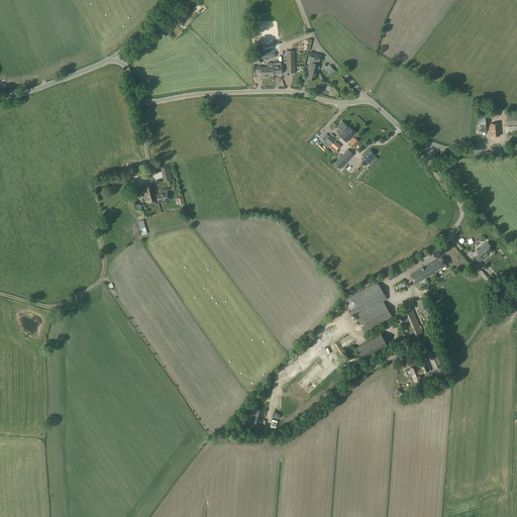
[(275,58),(275,53),(259,53),(259,47),(253,47),(253,64),(260,64),(260,59),(275,58)]
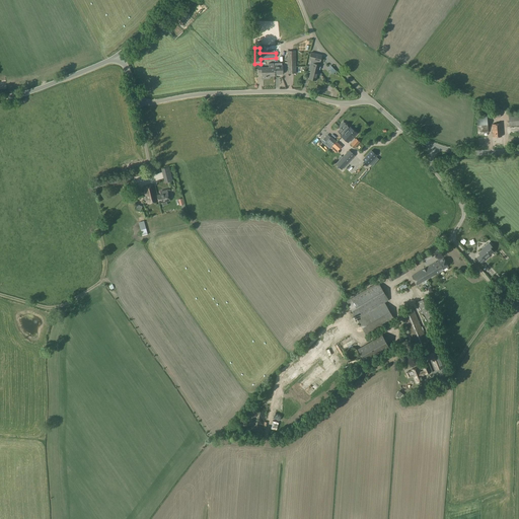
[(288,74),(296,73),(296,51),(287,51),(288,74)]
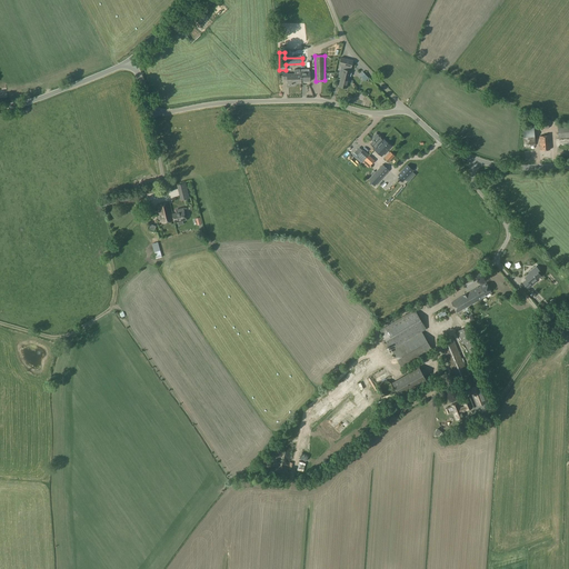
[(352,61),(341,58),(339,66),(341,66),(338,77),(341,78),(339,87),(346,88),(349,76),(350,77),(351,72),(350,72),(350,71),(349,71),(349,68),(351,69),(352,61)]
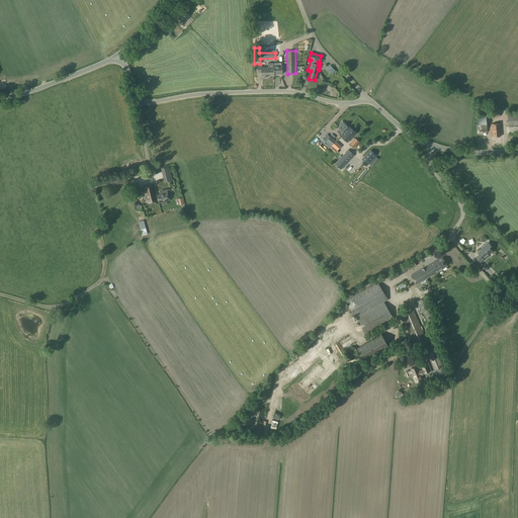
[(274,65),(274,67),(258,67),(258,73),(262,73),(262,76),(274,76),(274,75),(282,74),(282,65),(274,65)]
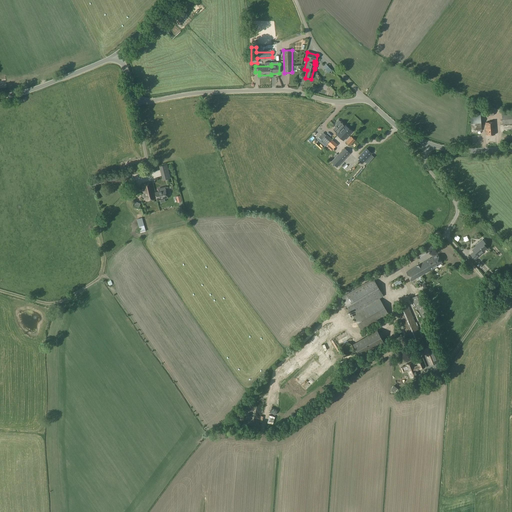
[(511,113),(508,114),(508,111),(502,112),(502,114),(502,124),(511,123),(511,113)]
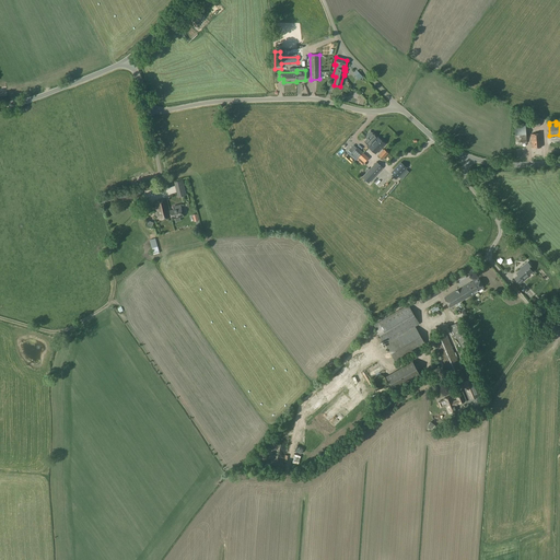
[(525,123),(514,124),(515,144),(526,143),(525,123)]
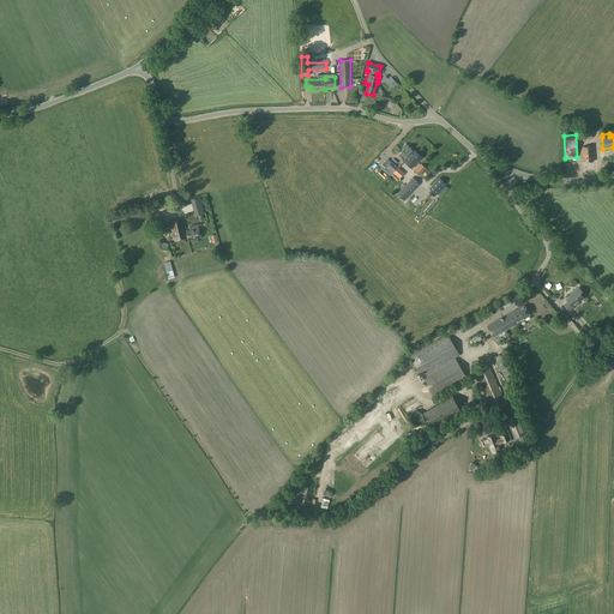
[(404,160),(414,150),(410,146),(409,146),(405,144),(402,148),(403,149),(402,150),(403,151),(399,155),(404,160)]
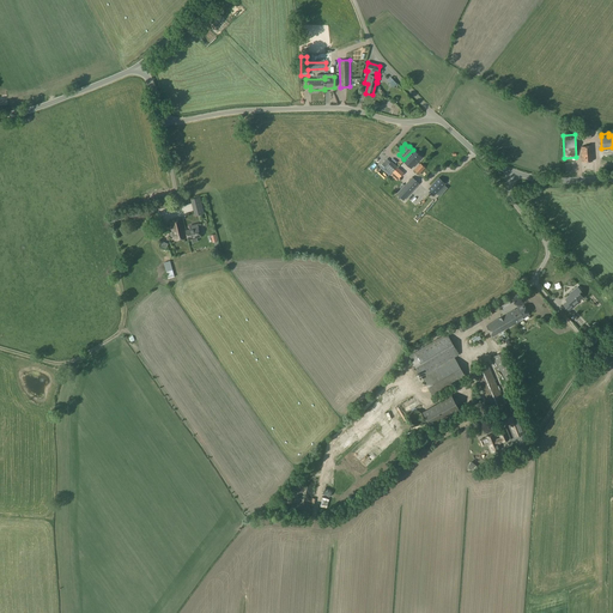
[(592,146),(582,147),(582,162),(593,162),(592,146)]
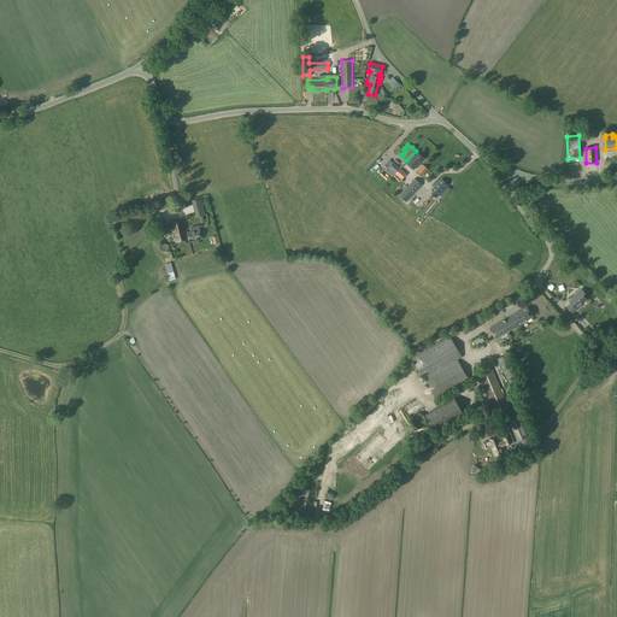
[(413,170),(424,158),(416,151),(406,160),(406,162),(413,170)]
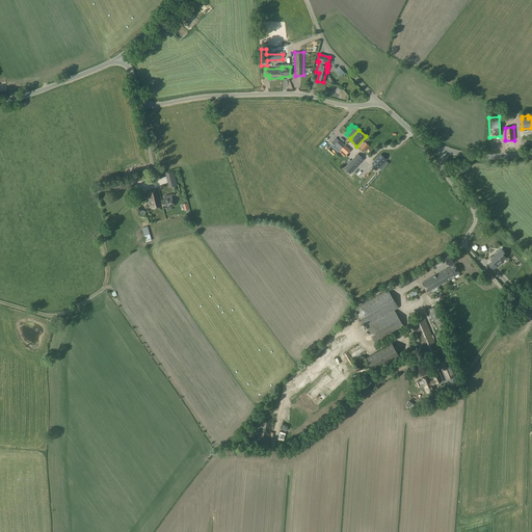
[(358,148),(364,152),(369,145),(365,142),(358,148)]
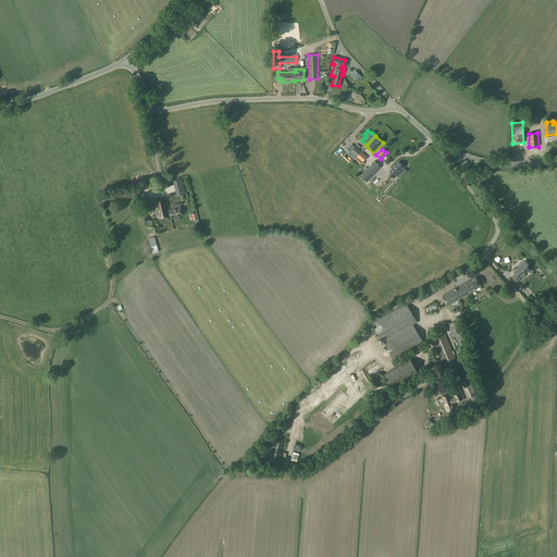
[(357,160),(362,168),(367,163),(361,157),(357,160)]
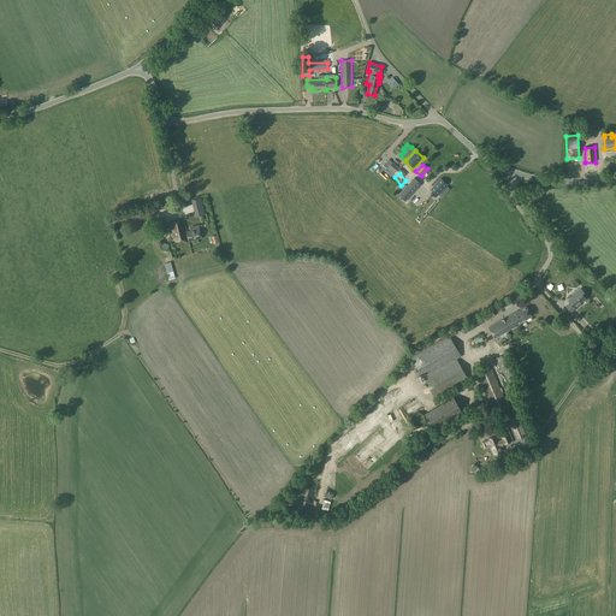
[(421,184),(414,178),(398,195),(406,202),(421,184)]
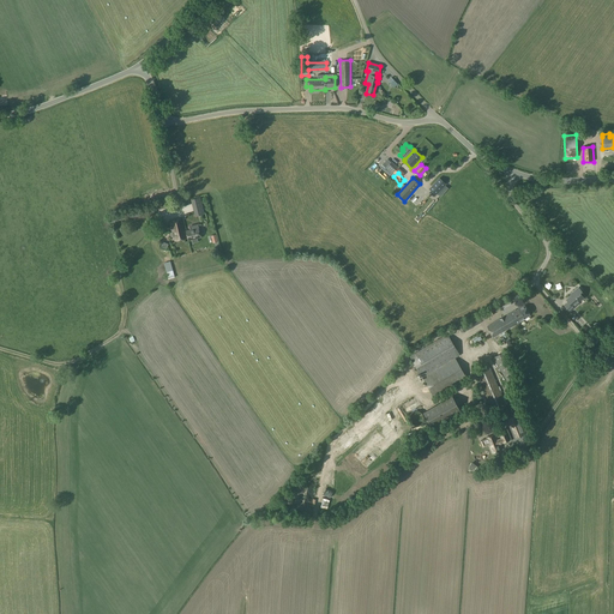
[(437,196),(446,184),(439,178),(429,188),(437,196)]
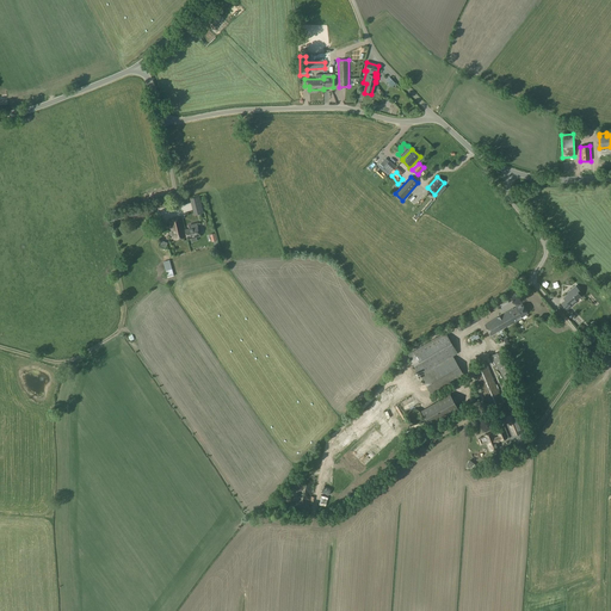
[(192,198),(196,214),(203,213),(199,196),(192,198)]
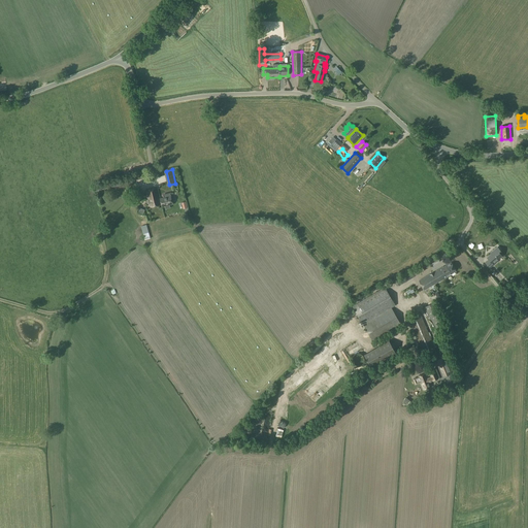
[(150,207),(161,205),(157,188),(146,191),(150,207)]
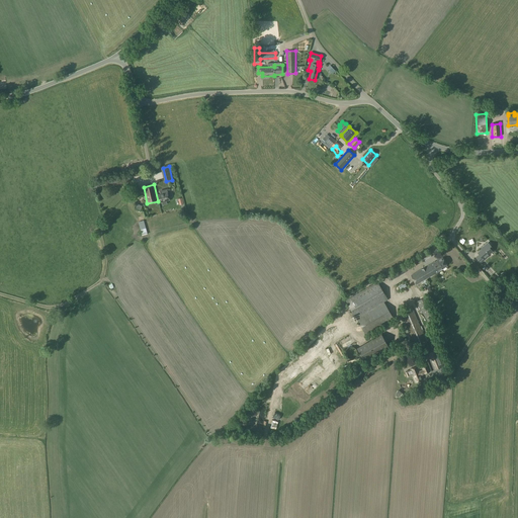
[(166,201),(169,200),(167,192),(168,192),(167,189),(163,190),(163,191),(160,191),(161,193),(157,194),(159,203),(162,202),(162,205),(167,204),(166,201)]
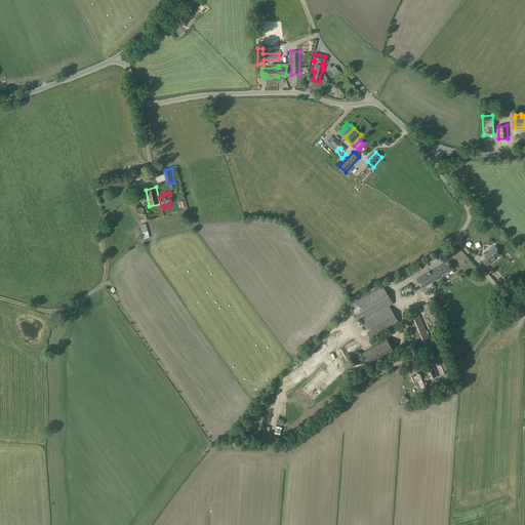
[(139,225),(144,239),(150,238),(146,224),(139,225)]
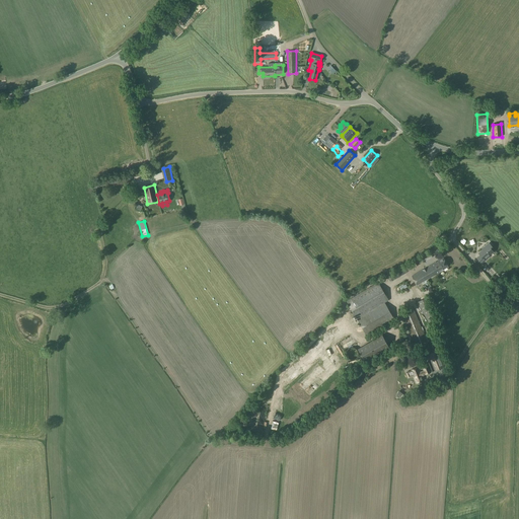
[(482,264),(490,256),(489,255),(494,251),(491,248),(493,247),(489,242),(483,248),(483,249),(478,253),(480,254),(476,257),(482,264)]
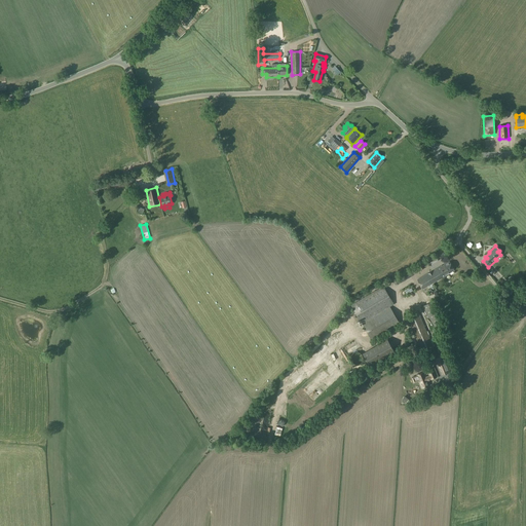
[(430,266),(439,261),(436,256),(427,260),(430,266)]
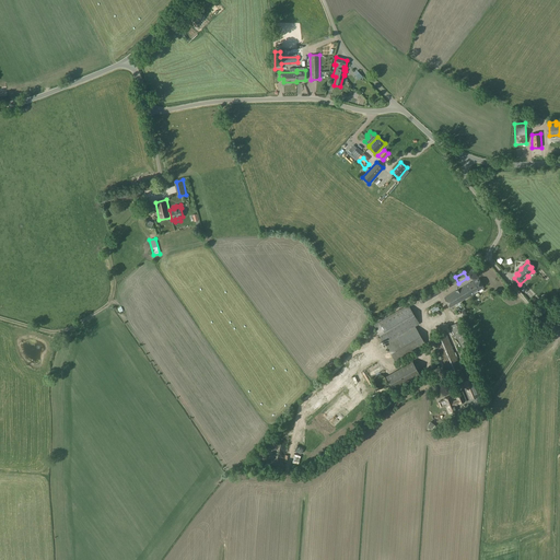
[(450,307),(483,288),(477,278),(444,298),(450,307)]
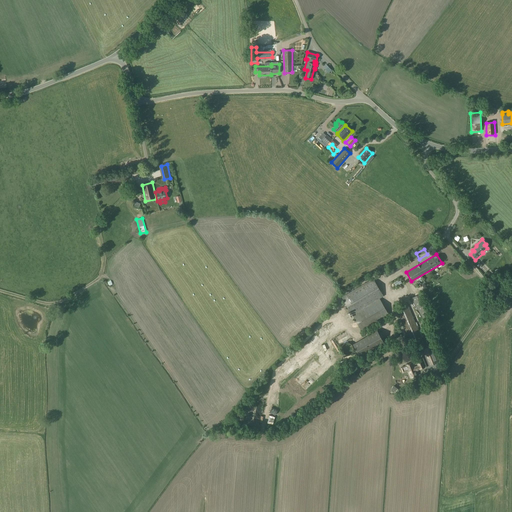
[(362,332),(389,316),(379,298),(384,296),(373,278),(342,297),(352,315),(362,332)]
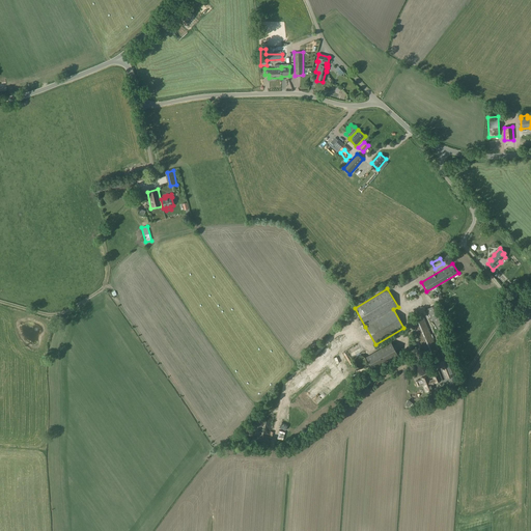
[(519,302),(525,294),(519,289),(512,298),(519,302)]
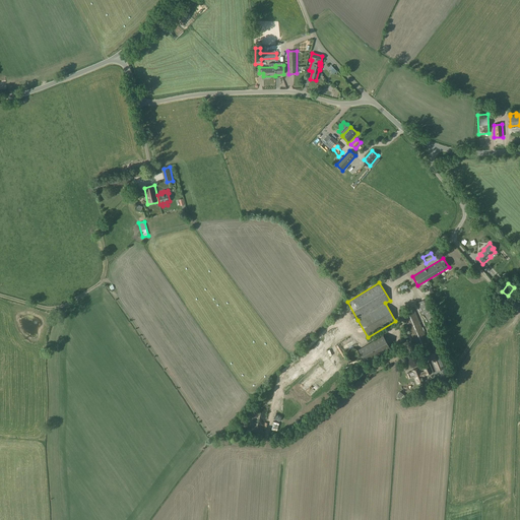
[(431,325),(439,320),(426,298),(417,303),(431,325)]
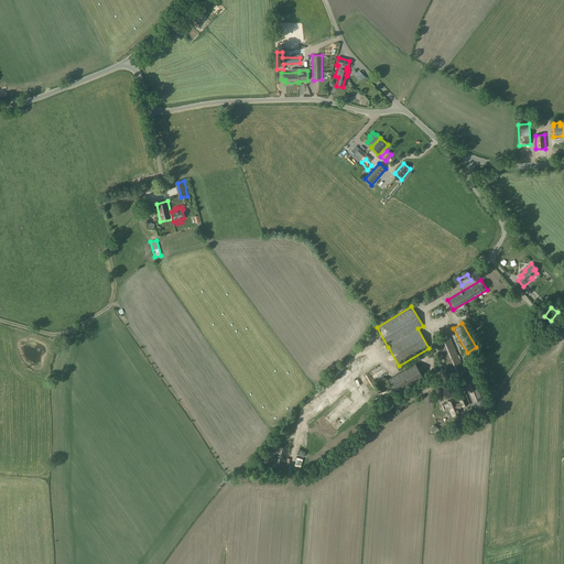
[(453,379),(466,373),(448,333),(435,338),(453,379)]
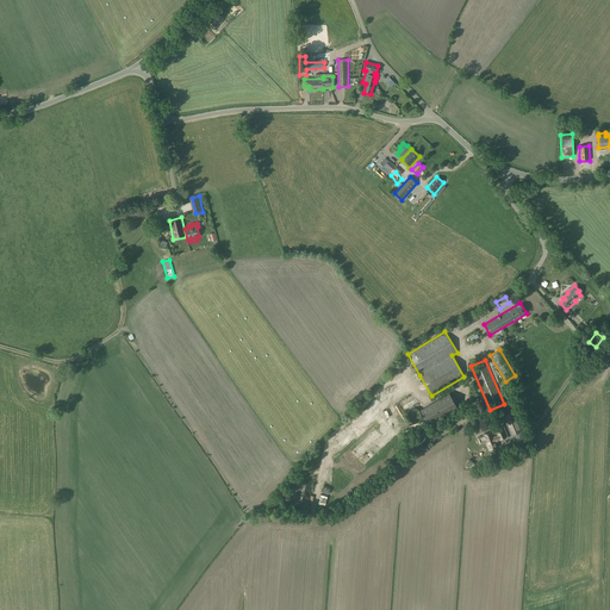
[(429,425),(458,409),(449,393),(421,410),(429,425)]
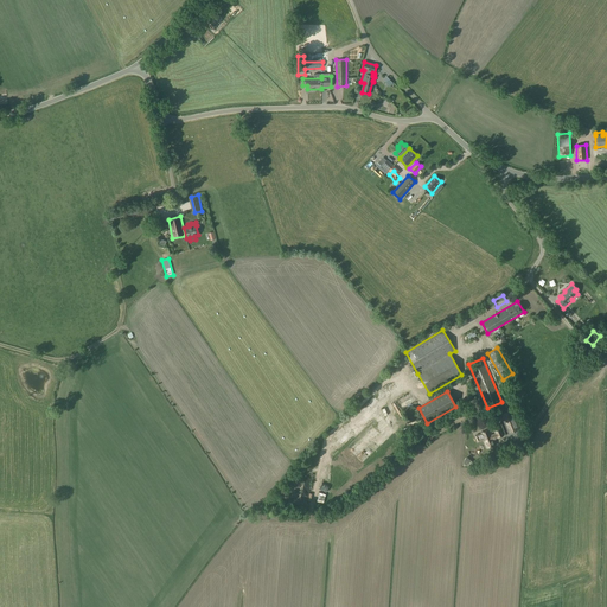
[(513,429),(517,428),(518,425),(511,408),(508,407),(505,408),(503,411),(509,428),(513,429)]
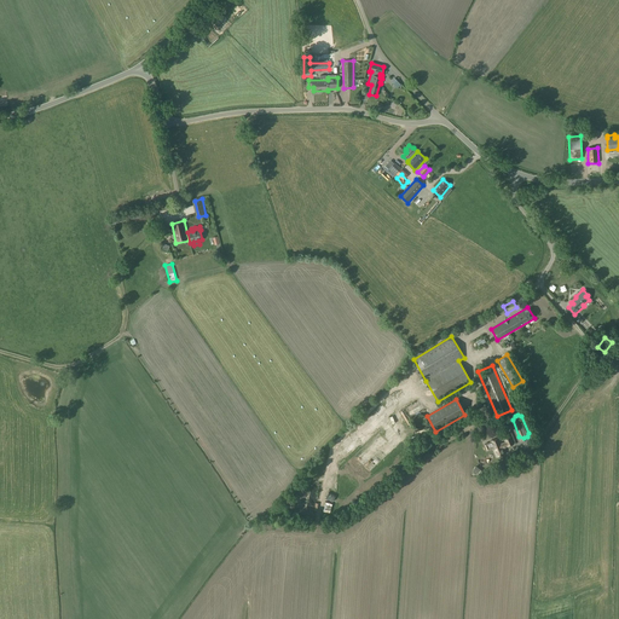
[(432,444),(435,443),(433,437),(418,444),(424,456),(429,453),(428,450),(433,446),(432,444)]
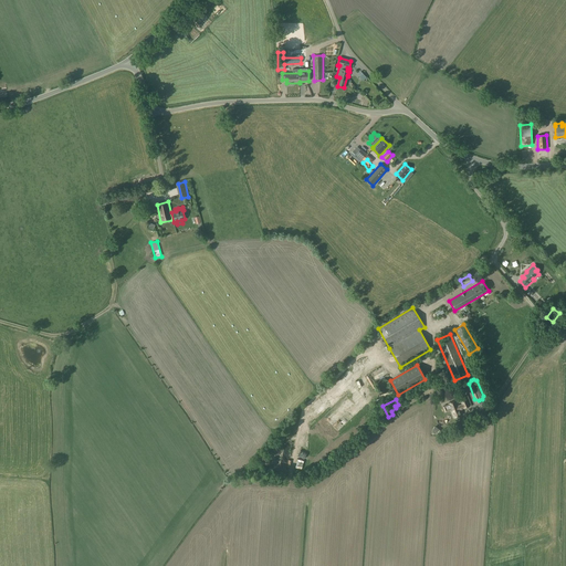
[(459,410),(457,405),(459,405),(457,400),(448,404),(449,405),(447,406),(448,410),(451,409),(454,418),(460,416),(458,410),(459,410)]
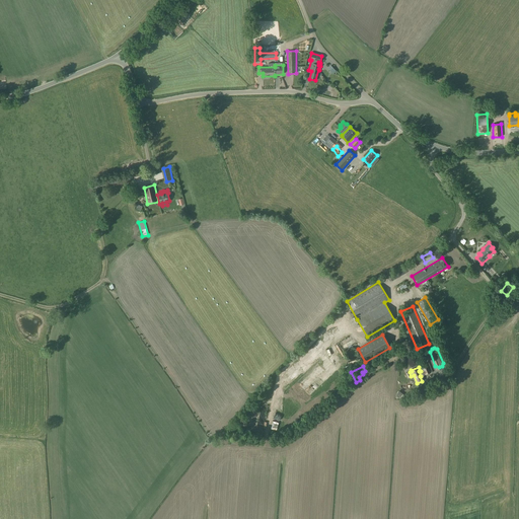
[(288,373),(280,381),(287,387),(295,379),(288,373)]
